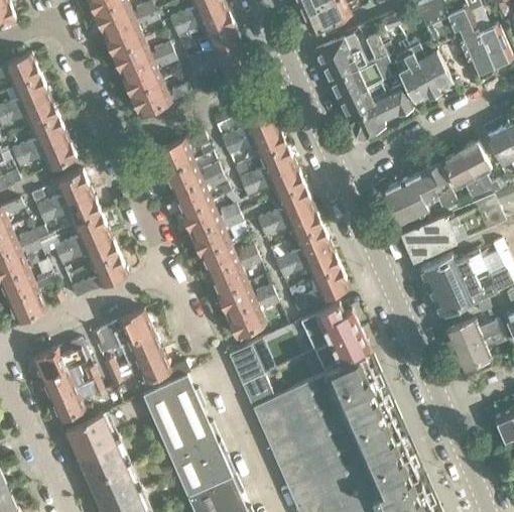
[(0,23),(14,18),(6,0),(0,0),(0,23)]
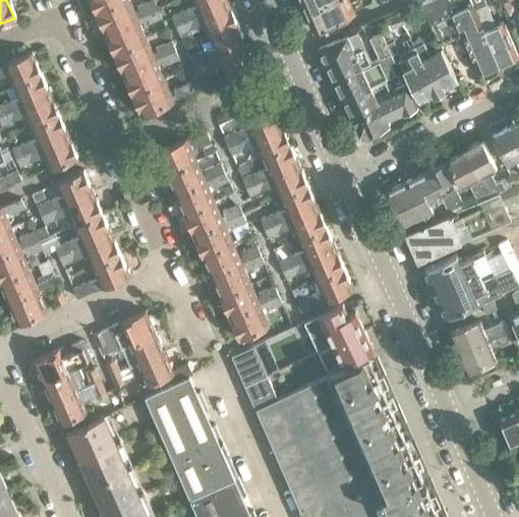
[(88,0),(95,15),(126,1),(125,0),(88,0)]
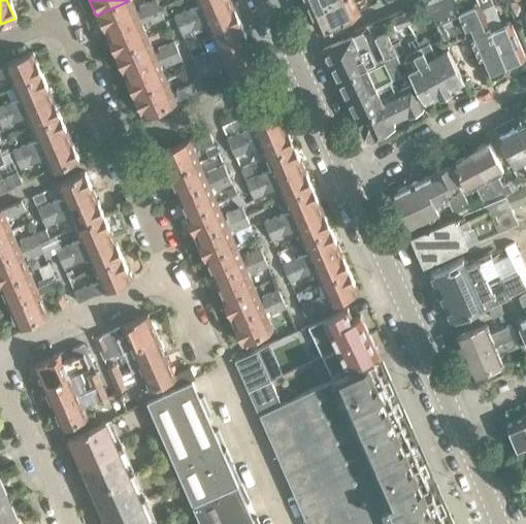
[(227,0),(193,0),(198,9),(172,20),(176,29),(229,5),(227,0)]
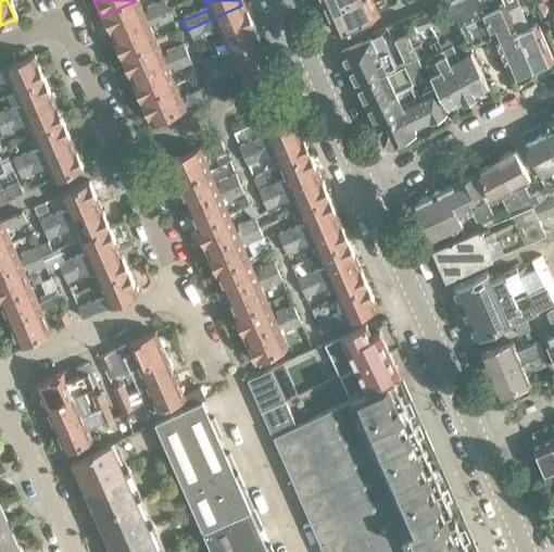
[(319,0),(325,13),(353,0),(319,0)]
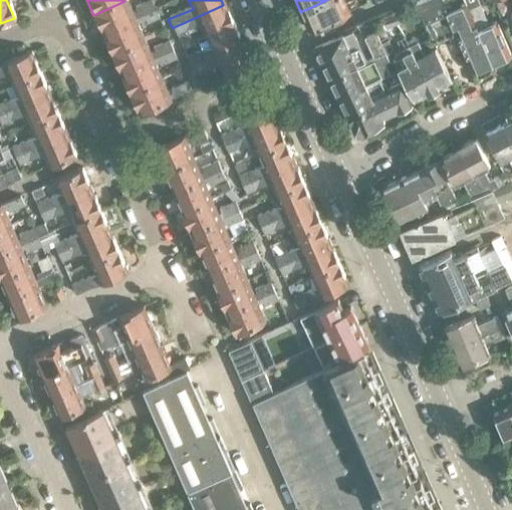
[(350,0),(326,0),(300,12),(309,32),(347,15),(342,4),(350,0)]
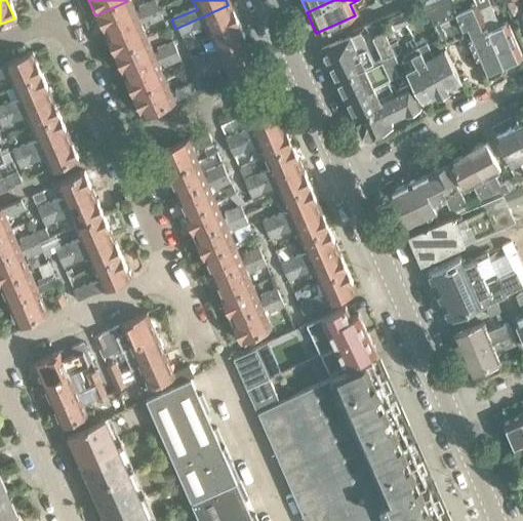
[(501,68),(472,0),(433,0),(423,4),(443,46),(466,37),(482,76),(501,68)]
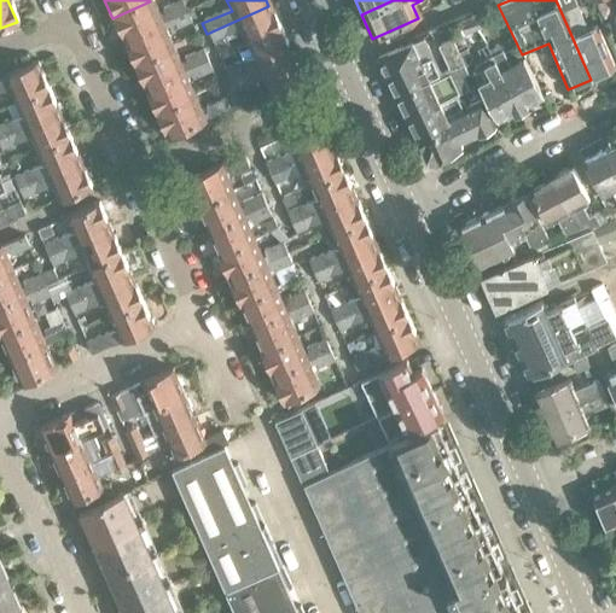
[(615,0),(556,0),(591,80),(612,70),(596,30),(587,34),(573,0),(591,0),(593,4),(602,0),(615,0),(615,13),(615,15),(615,0)]
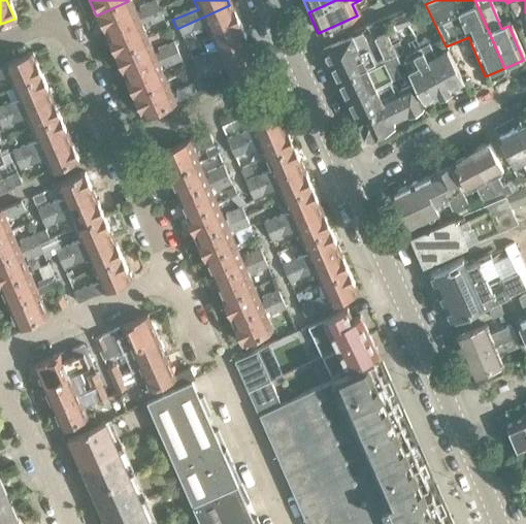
[(133,12),(128,1),(96,15),(105,36),(158,12),(154,4),(133,12)]
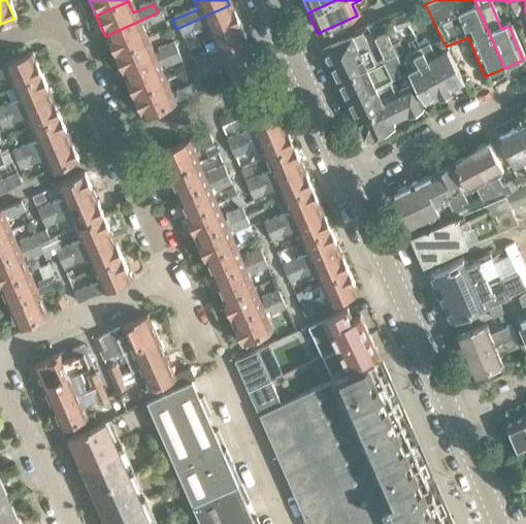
[(229,5),(176,29),(181,37),(205,26),(210,38),(238,26),(229,5)]
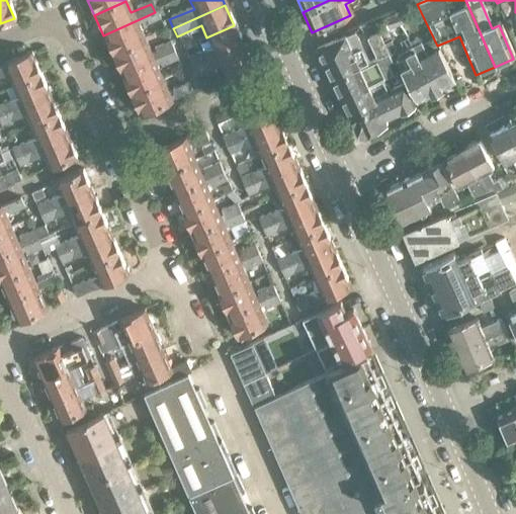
[(396,14),(400,25),(411,21),(407,10),(396,14)]
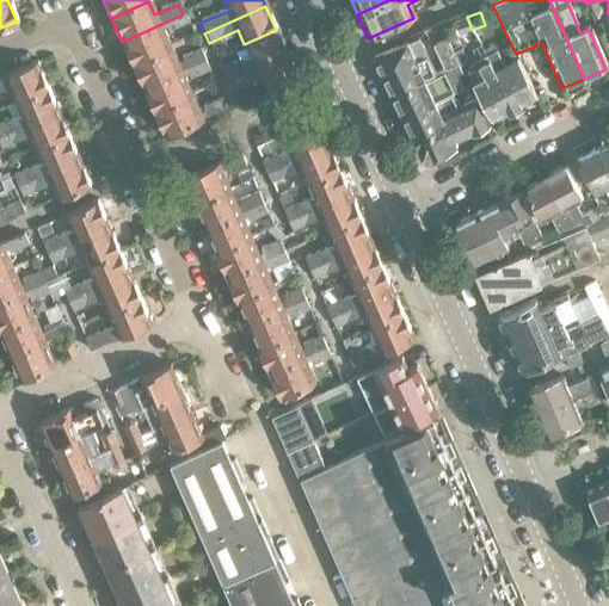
[(183,14),(122,42),(133,66),(170,49),(162,35),(188,24),(183,14)]
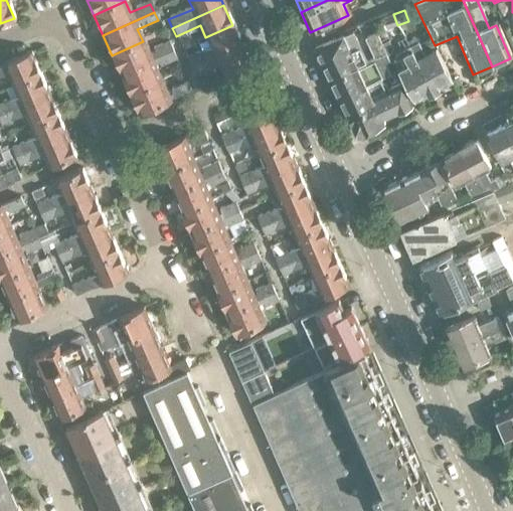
[(385,29),(397,25),(393,14),(381,18),(385,29)]
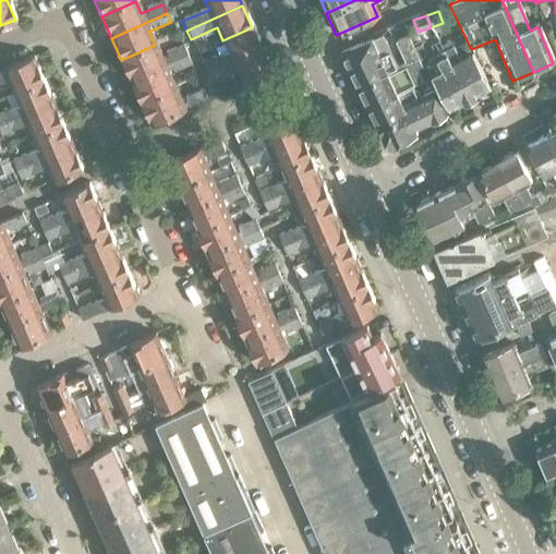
[(206,74),(262,49),(252,27),(222,40),(229,53),(203,65),(206,74)]
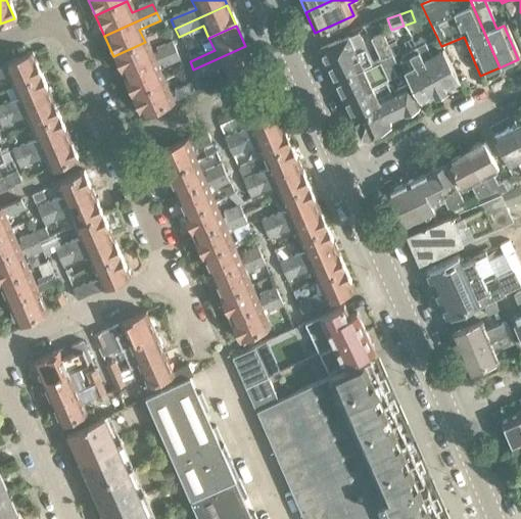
[(373,65),(369,58),(358,35),(346,39),(318,51),(334,84),(373,65)]
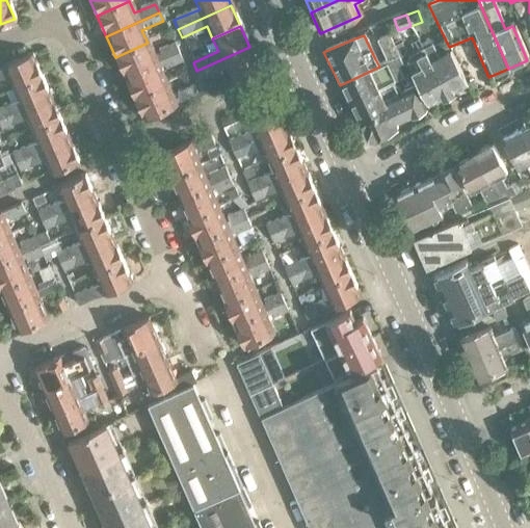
[(388,36),(375,43),(386,63),(397,58),(388,36)]
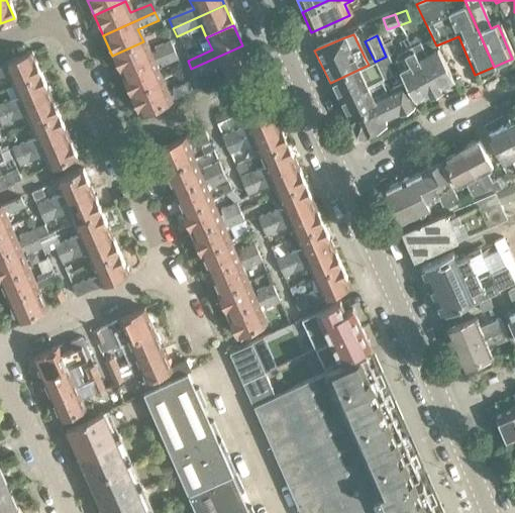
[(414,40),(407,43),(411,49),(435,93),(453,83),(437,53),(426,59),(414,40)]
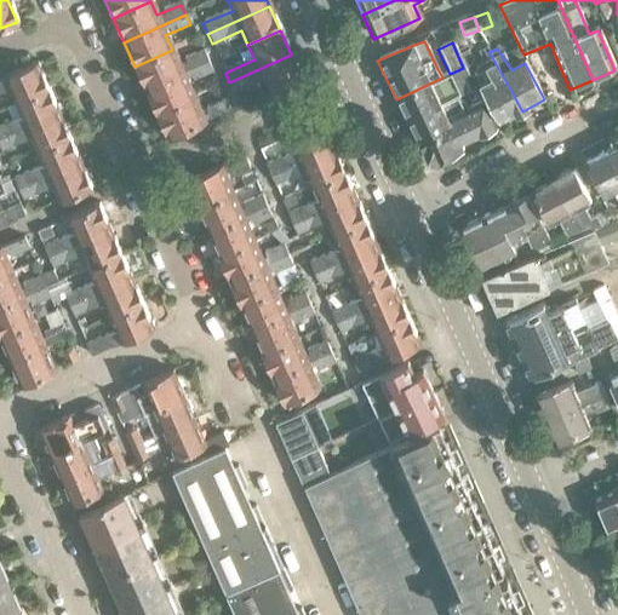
[(146,91),(206,63),(202,53),(178,64),(172,50),(135,67),(146,91)]
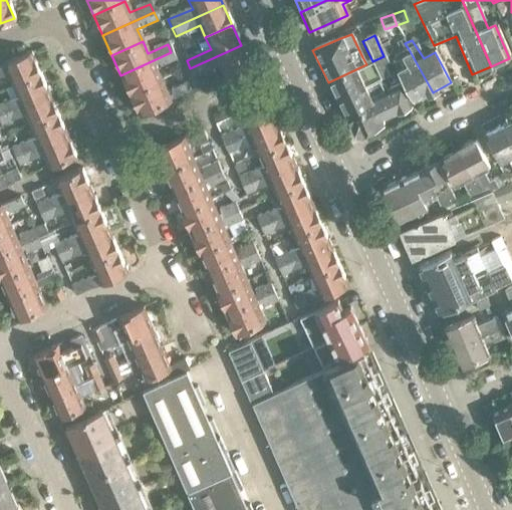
[(241,45),(190,68),(194,77),(218,66),(223,78),(250,66),(241,45)]
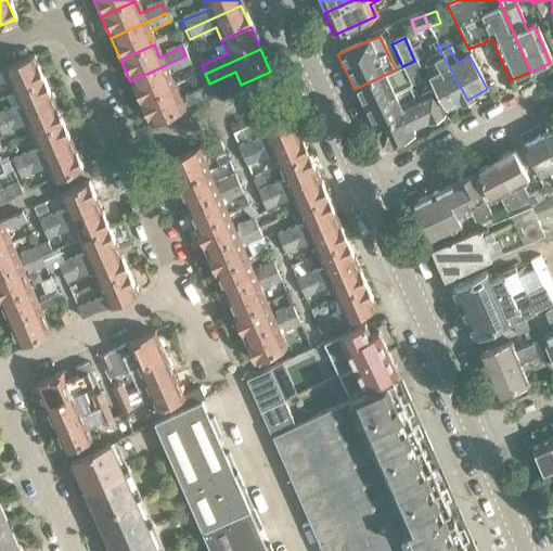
[(447,111),(467,100),(441,53),(424,63),(423,67),(447,111)]
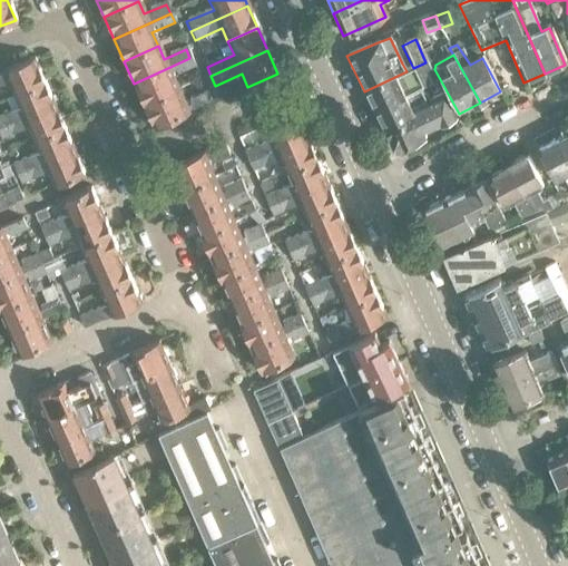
[(144,106),(177,90),(172,78),(194,68),(189,58),(134,84),(144,106)]
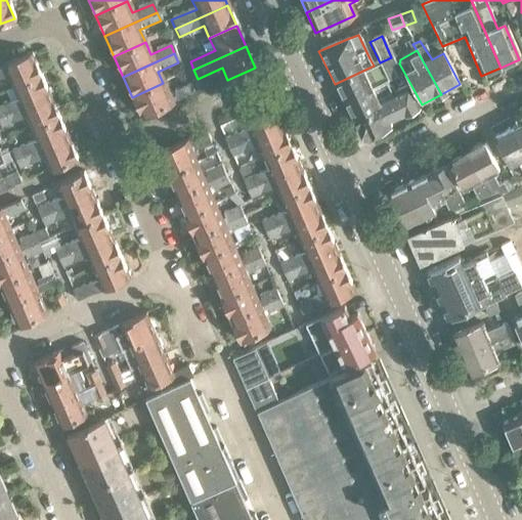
[(13,89),(40,77),(31,56),(0,69),(0,80),(8,77),(13,89)]
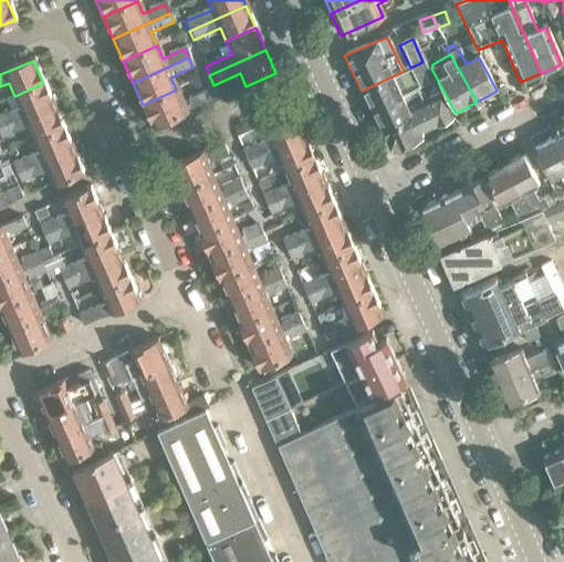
[(372,113),(401,99),(418,90),(428,84),(423,72),(428,70),(424,62),(423,62),(410,68),(404,71),(362,91),(372,113)]
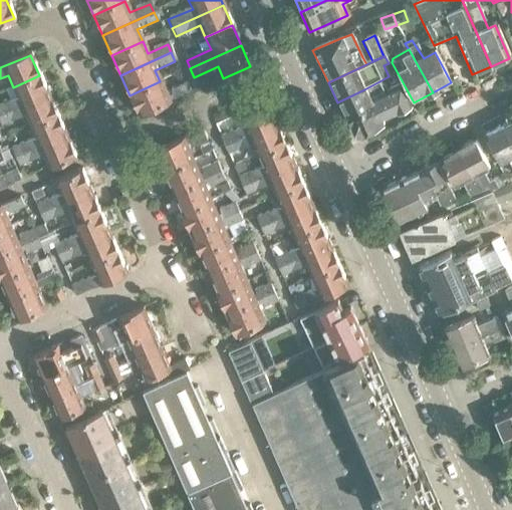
[(0,116),(48,95),(39,75),(13,87),(18,99),(0,106),(0,116)]
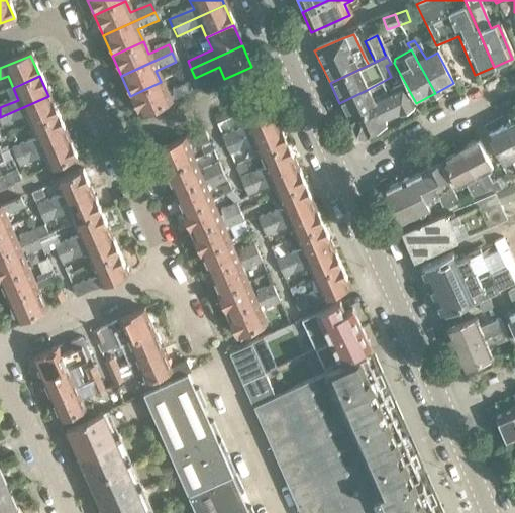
[(167,95),(161,83),(161,82),(130,96),(138,116),(190,94),(187,86),(167,95)]
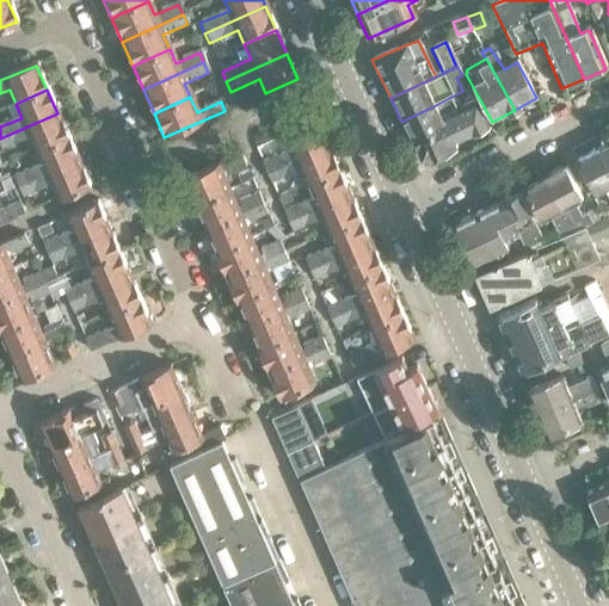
[(451,97),(434,106),(401,122),(412,143),(454,124),(451,121),(455,119),(454,118),(463,113),(460,109),(456,100),(454,101),(451,97)]
